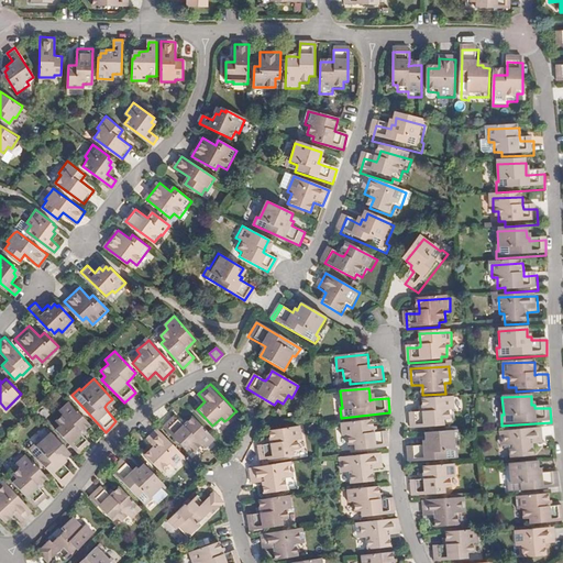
[(454,412),(454,398),(423,400),(423,409),(423,415),(420,415),(411,415),(411,430),(444,428),(444,422),(451,422),(450,412),(454,412)]
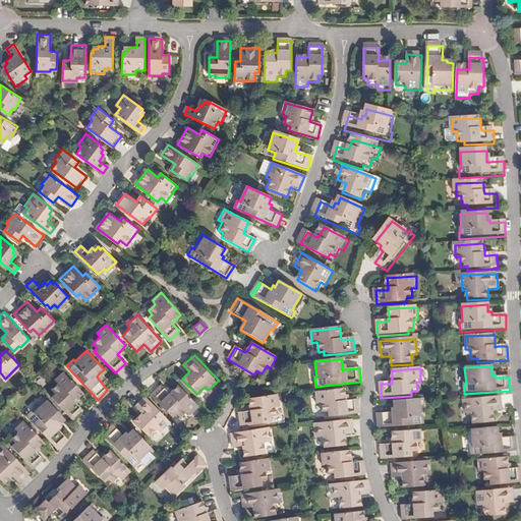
[(82,391),(63,369),(54,378),(57,382),(50,388),(54,393),(51,395),(72,418),(79,411),(81,408),(73,399),(82,391)]
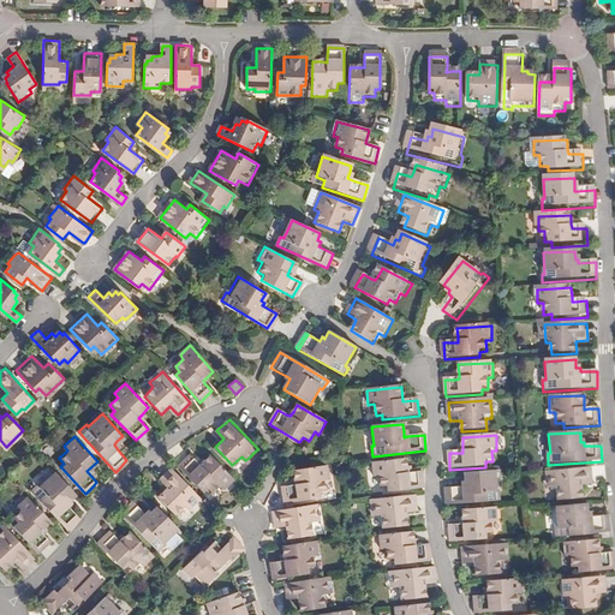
[(224,489),(234,478),(212,454),(202,464),(192,453),(180,464),(203,490),(208,487),(213,491),(220,484),(224,489)]
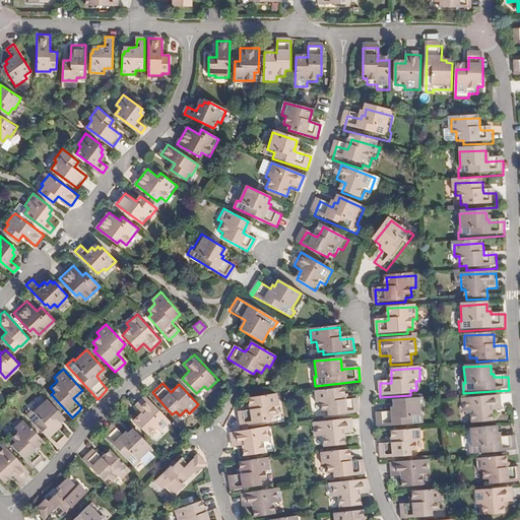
[(342,389),(315,392),(316,404),(320,404),(321,412),(327,412),(327,416),(358,413),(356,399),(346,400),(343,400),(342,396),(342,389)]
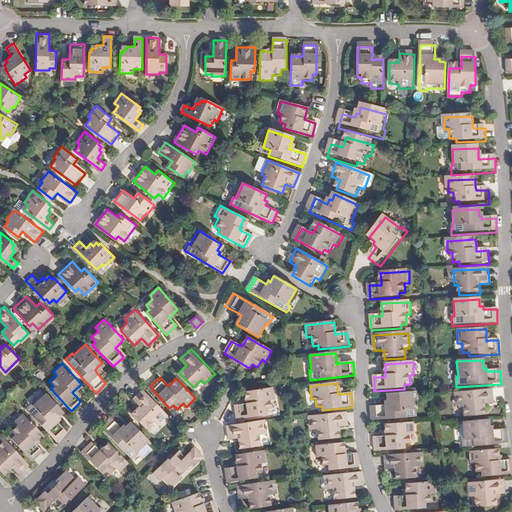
[(167,413),(143,388),(132,398),(138,405),(132,411),(146,426),(153,420),(156,423),(167,413)]
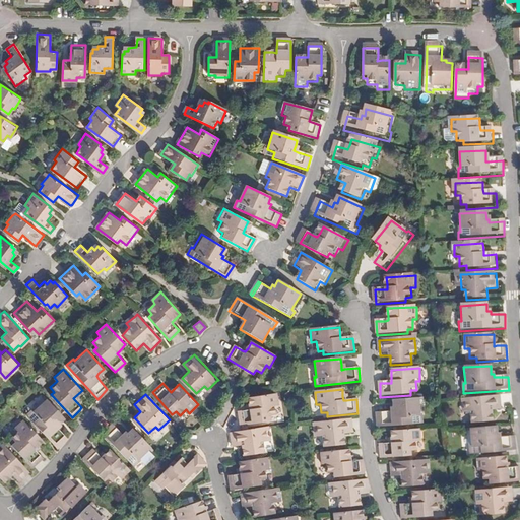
[(251,410),(247,411),(239,412),(241,428),(270,421),(270,417),(275,416),(274,407),(278,406),(276,394),(249,399),(250,405),(251,410)]
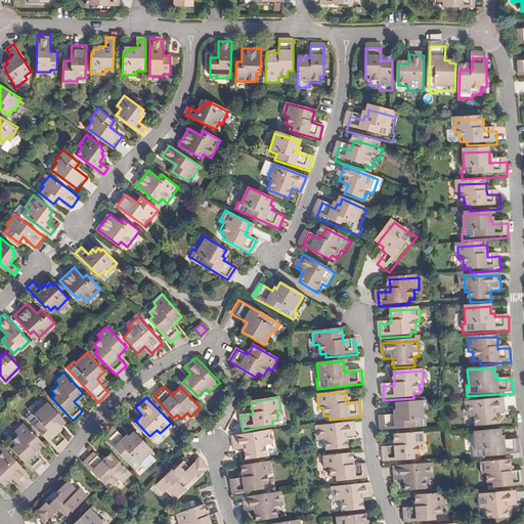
[(57,449),(68,439),(59,430),(61,428),(59,425),(64,420),(46,400),(35,410),(34,409),(27,416),(57,449)]
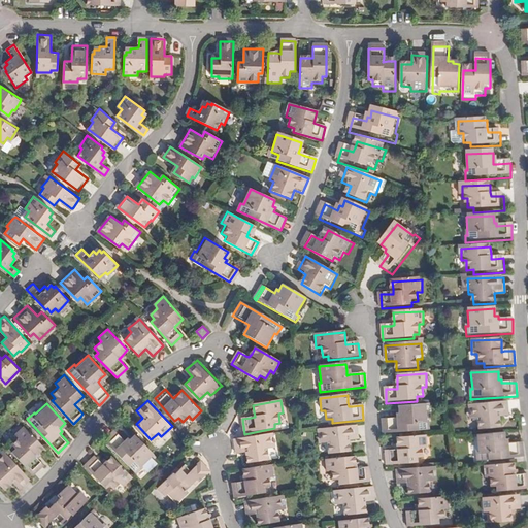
[(508,419),(507,403),(471,406),(471,409),(472,418),(472,422),(477,422),(479,431),(499,429),(499,420),(508,419)]
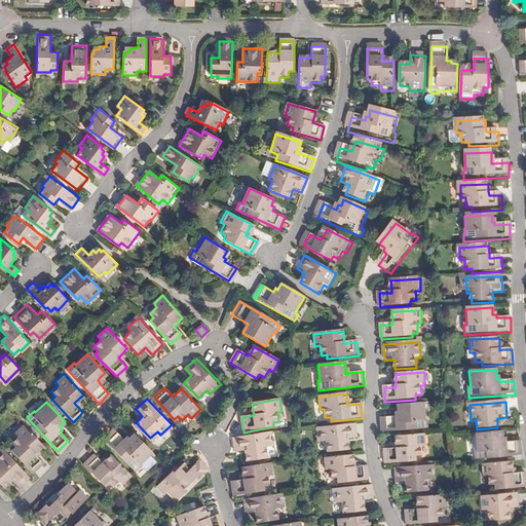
[(425,422),(425,405),(398,406),(398,413),(395,414),(395,417),(381,419),(382,433),(429,429),(428,422),(425,422)]
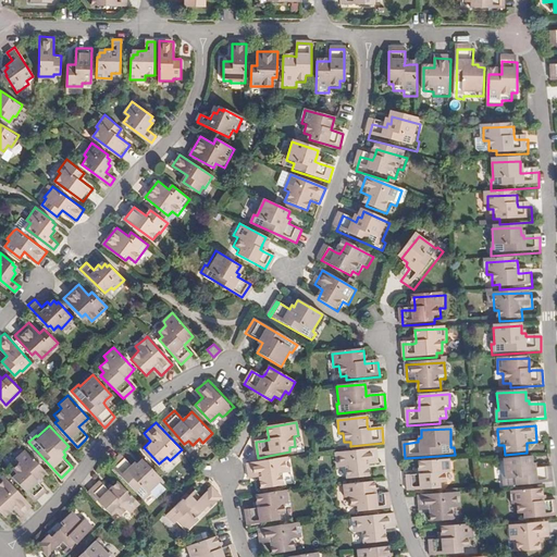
[(46,470),(25,447),(15,457),(19,460),(11,467),(15,472),(12,475),(34,499),(45,490),(38,482),(36,479),(39,475),(46,470)]
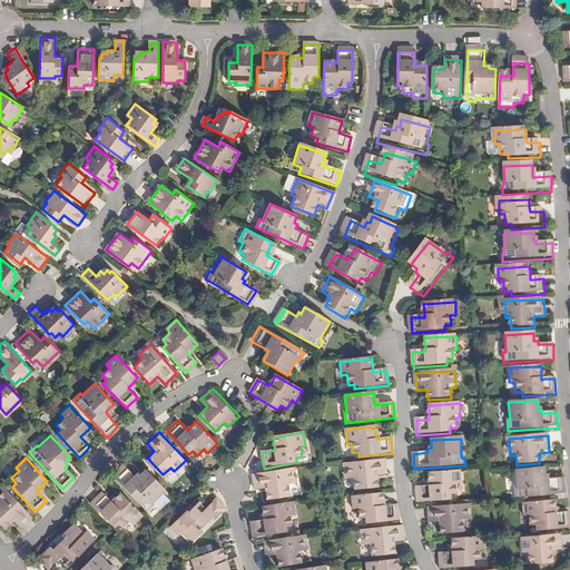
[(386,477),(385,460),(346,463),(346,468),(347,474),(347,480),(353,480),(354,491),(377,489),(376,478),(386,477)]
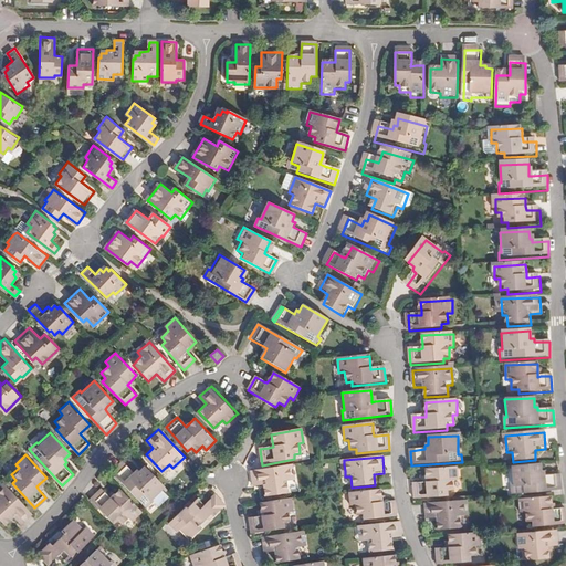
[(152,496),(165,485),(144,464),(139,469),(136,465),(133,470),(123,459),(112,469),(146,505),(154,499),(152,496)]
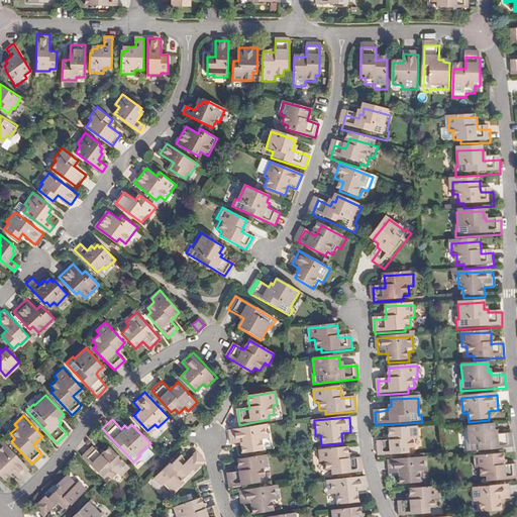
[(265,428),(265,424),(229,429),(231,444),(241,443),(242,453),(263,451),(262,440),(266,439),(266,434),(265,428)]
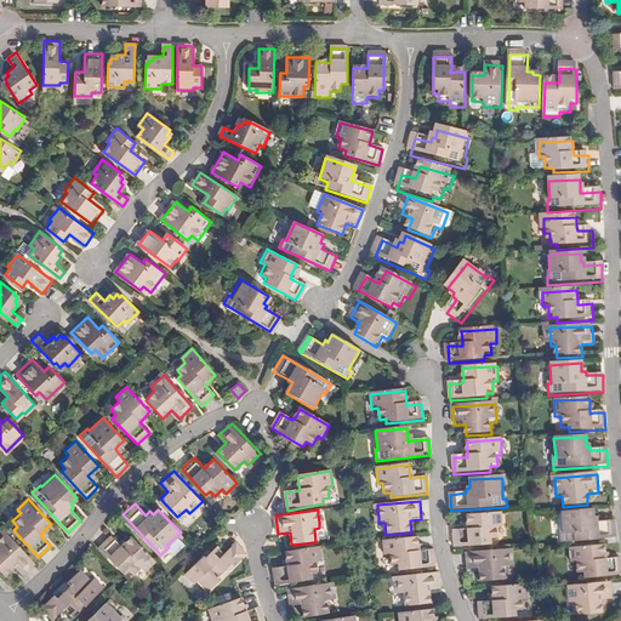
[(560,545),(616,539),(614,522),(596,523),(596,519),(592,519),(592,511),(560,513),(562,533),(560,533),(560,545)]
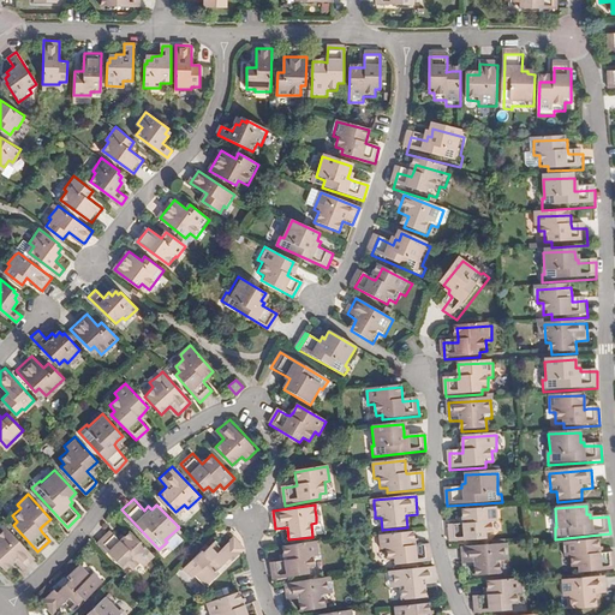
[(499,524),(497,509),(464,512),(464,520),(464,526),(461,526),(451,527),(451,542),(487,541),(487,536),(494,535),(493,524),(499,524)]
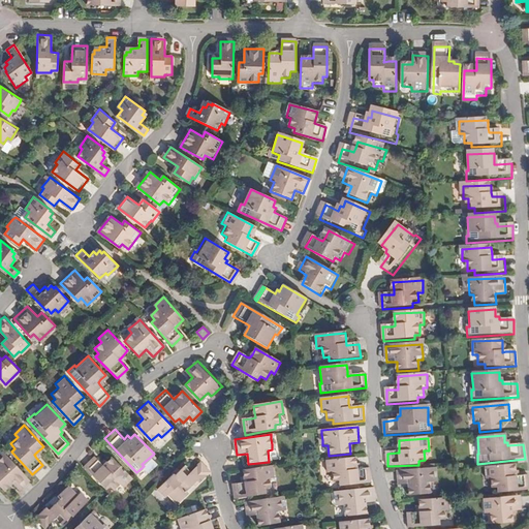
[(18,488),(29,477),(4,450),(1,454),(0,454),(0,483),(4,488),(11,480),(18,488)]
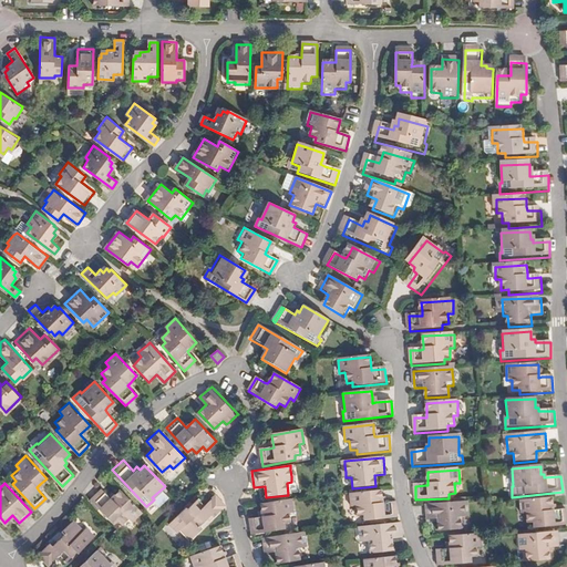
[(142,509),(120,487),(114,493),(110,496),(107,494),(101,487),(90,497),(113,522),(116,518),(121,523),(129,515),(132,519),(142,509)]
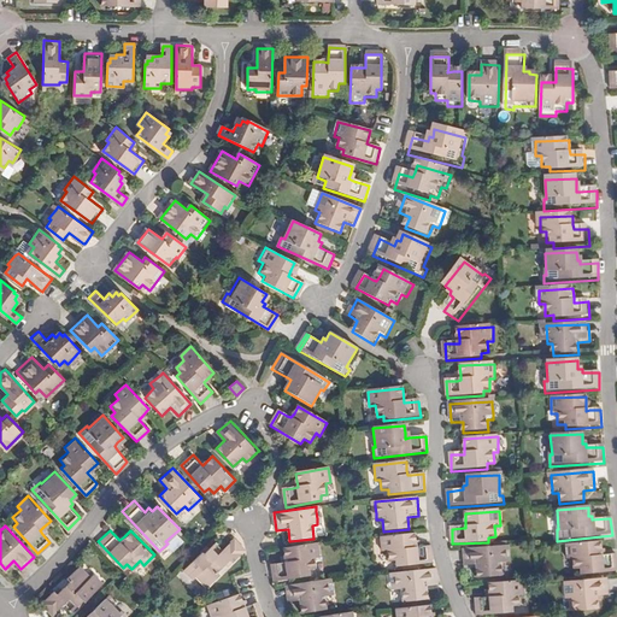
[(430,563),(429,547),(419,548),(415,548),(415,542),(413,534),(380,538),(381,552),(387,552),(388,563),(395,562),(397,568),(430,563)]
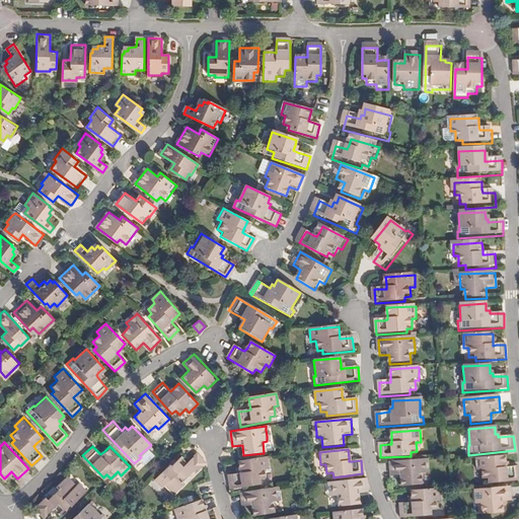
[(198,471),(206,462),(207,461),(206,459),(196,450),(187,459),(180,453),(174,459),(173,458),(155,476),(163,486),(166,484),(175,493),(187,482),(182,477),(189,470),(193,467),(198,471)]
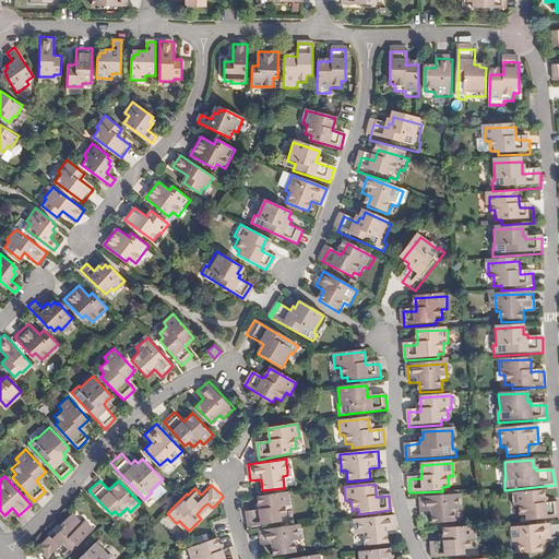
[(246,512),(248,526),(280,522),(280,516),(285,515),(284,506),(289,504),(287,491),(257,496),(258,504),(258,510),(254,511),(246,512)]
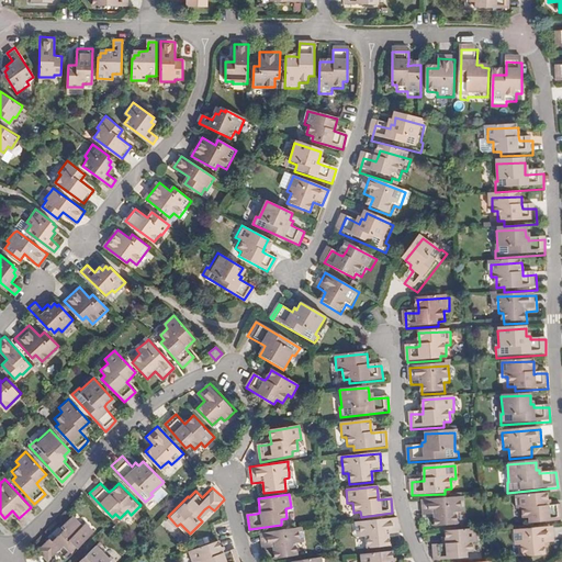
[(530,526),(561,521),(561,518),(560,507),(551,507),(547,508),(547,503),(546,495),(516,498),(517,512),(521,512),(523,521),(529,520),(530,526)]
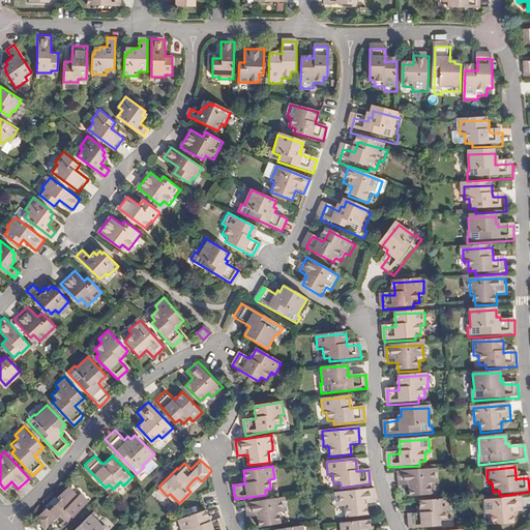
[(435,471),(399,473),(400,489),(410,488),(411,498),(432,496),(432,486),(436,486),(435,471)]
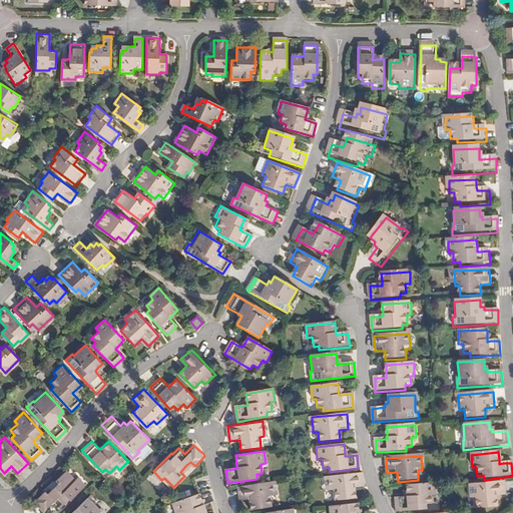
[(190,470),(195,466),(190,462),(186,465),(190,470)]
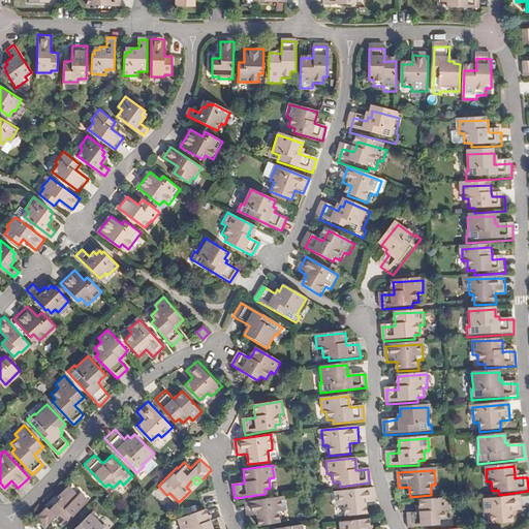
[(59,498),(52,504),(48,508),(43,504),(33,515),(42,526),(53,516),(60,523),(66,517),(67,518),(87,500),(79,491),(76,493),(66,483),(55,493),(59,498)]
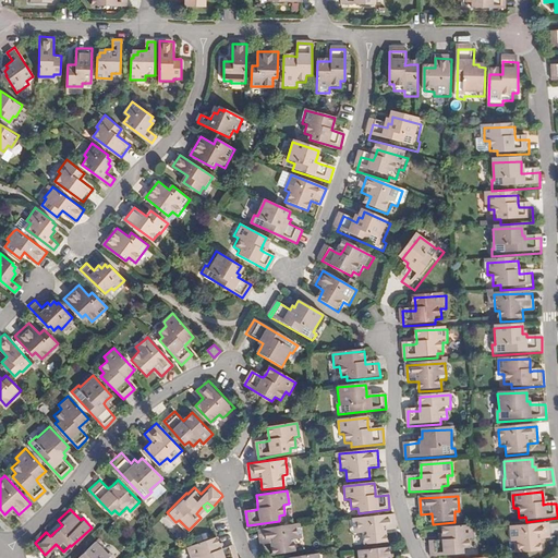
[(396,532),(395,520),(393,516),(356,519),(356,535),(363,535),(363,545),(386,543),(385,533),(396,532)]
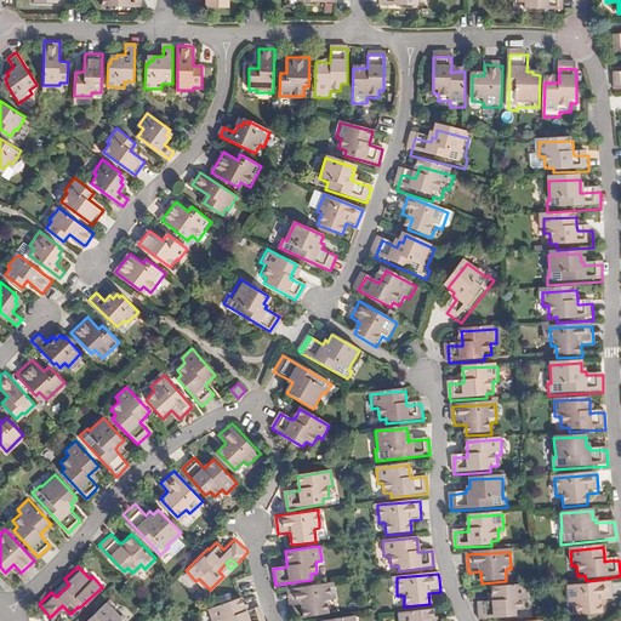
[(329,584),(288,590),(289,608),(301,607),(302,619),(328,615),(325,602),(331,602),(330,596),(330,590),(329,584)]
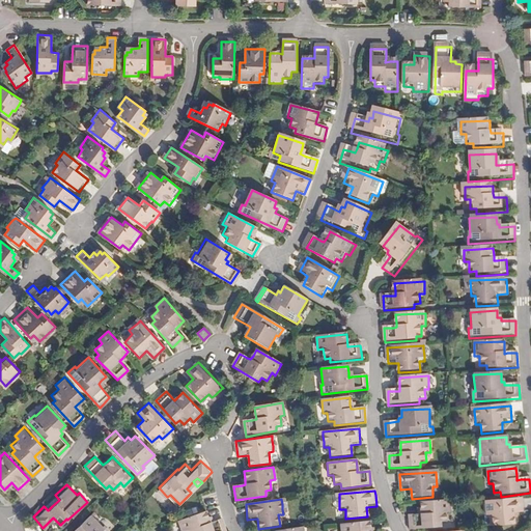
[(524,515),(522,500),(486,503),(487,519),(493,519),(494,528),(515,526),(514,522),(514,516),(518,516),(524,515)]
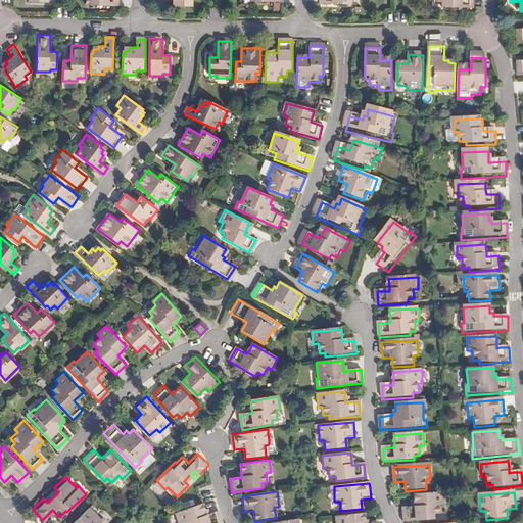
[(444,506),(443,493),(415,495),(415,502),(415,507),(412,508),(403,509),(405,522),(434,520),(434,516),(440,515),(439,507),(444,506)]
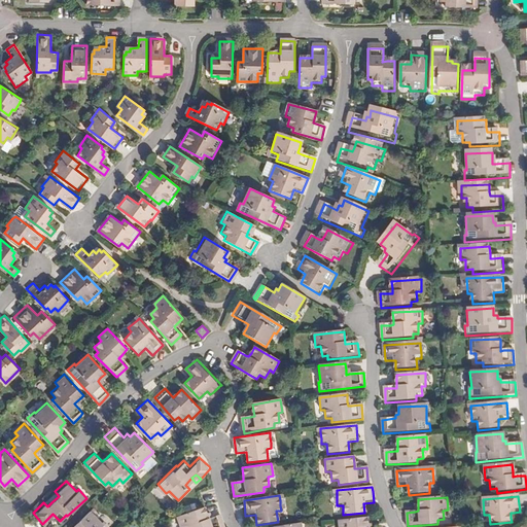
[(204,506),(177,516),(179,526),(180,526),(185,526),(223,526),(224,526),(223,523),(219,515),(211,517),(208,518),(206,514),(204,506)]
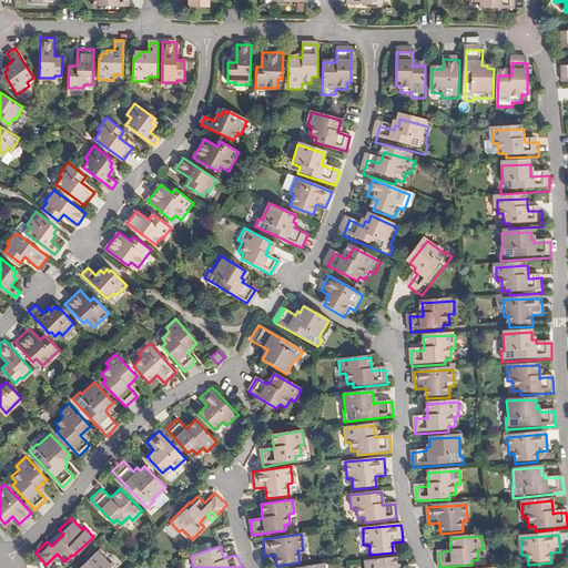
[(109,564),(95,549),(75,567),(117,567),(118,567),(112,560),(109,564)]
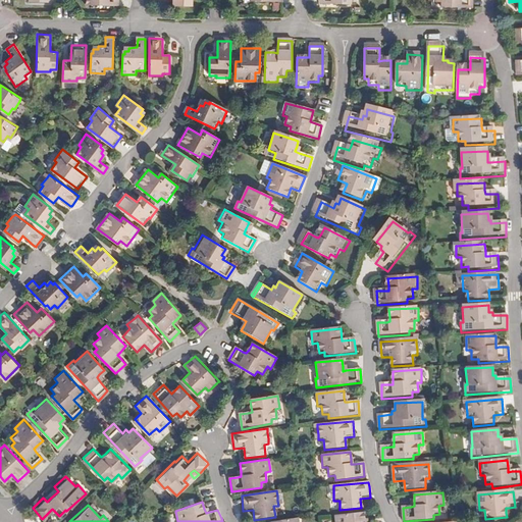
[(364,521),(364,520),(363,513),(334,516),(334,521),(364,521)]
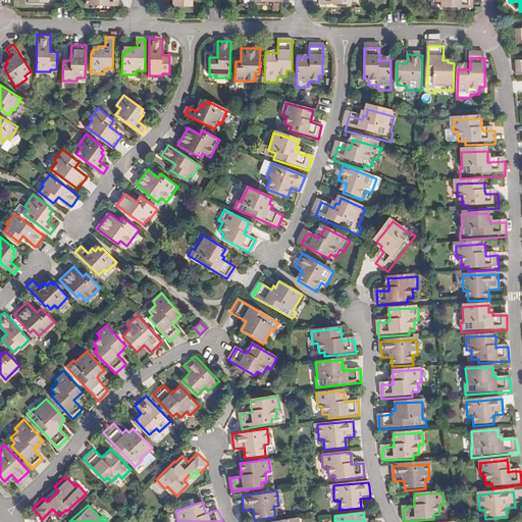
All buildings are outlined.
